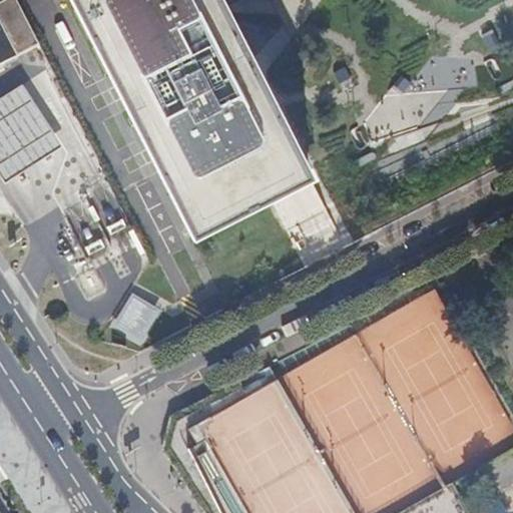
[(18,0),(0,0),(0,60),(17,51),(18,53),(40,42),(18,0)]
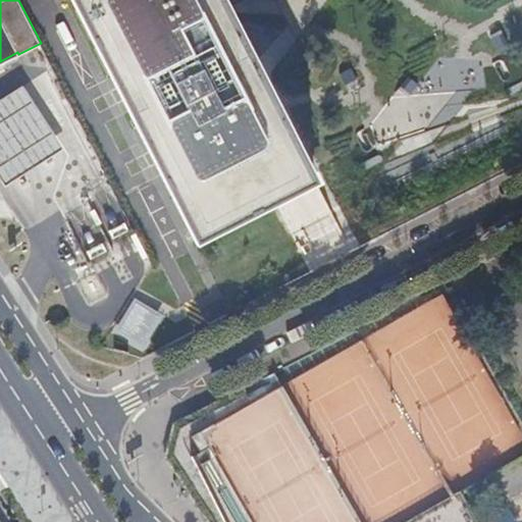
[(198,242),(317,180),(225,0),(74,0),(154,155),(198,242)]
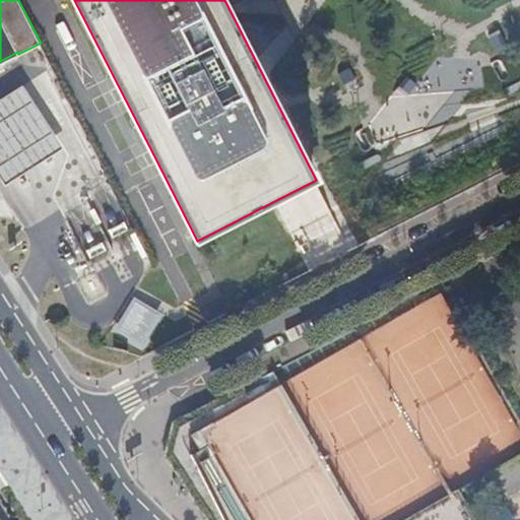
[(399,99),(405,99),(404,110),(443,115),(446,94),(427,91),(428,82),(401,79),(399,99)]
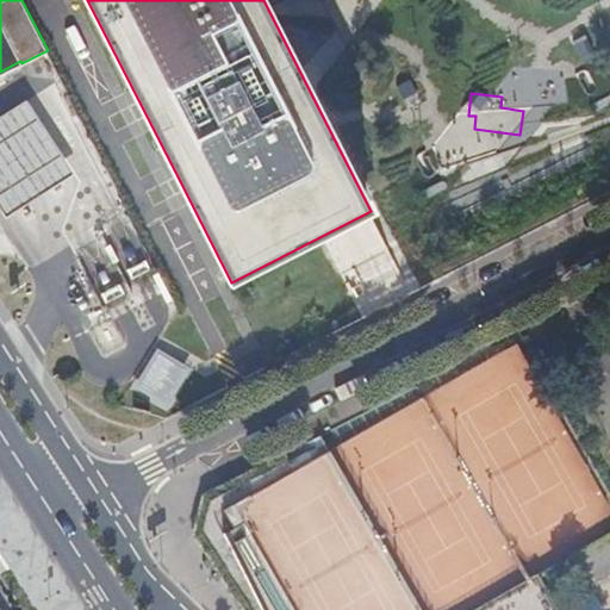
[(0,204),(8,217),(35,200),(73,175),(26,100),(0,116),(0,204)]
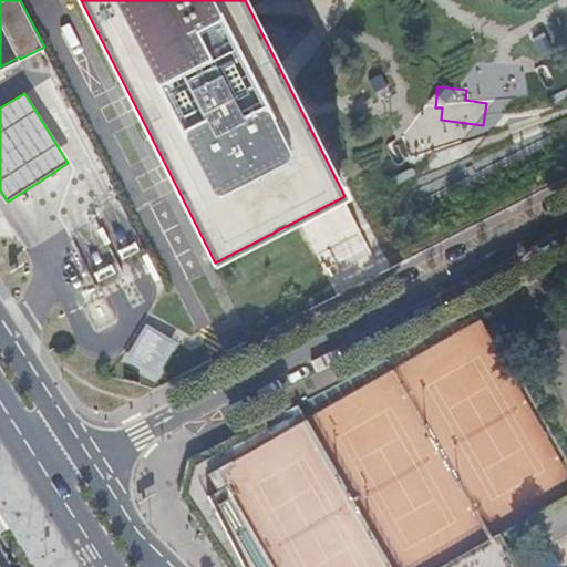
[(145,325),(122,361),(154,381),(177,344),(145,325)]
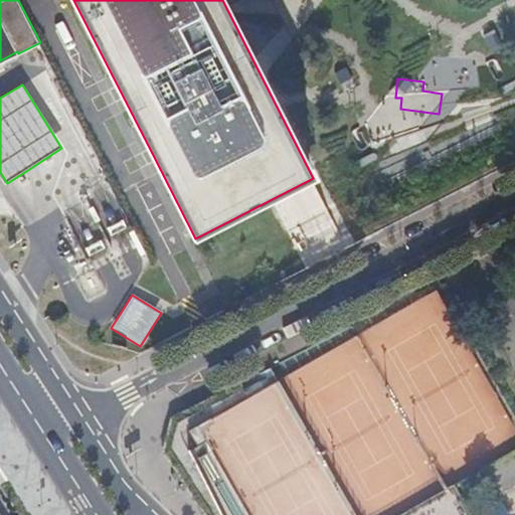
[(252,397),(243,380),(176,414),(164,451),(205,514),(477,514),(459,485),(447,492),(405,514),(359,514),(283,380),(252,397)]
